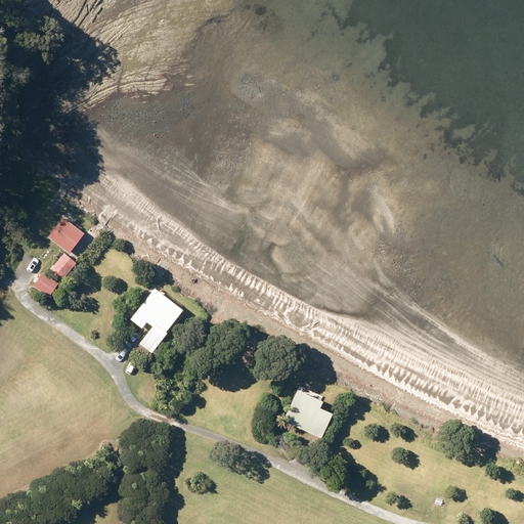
[(61,216),(46,236),(67,253),(82,232),(61,216)]
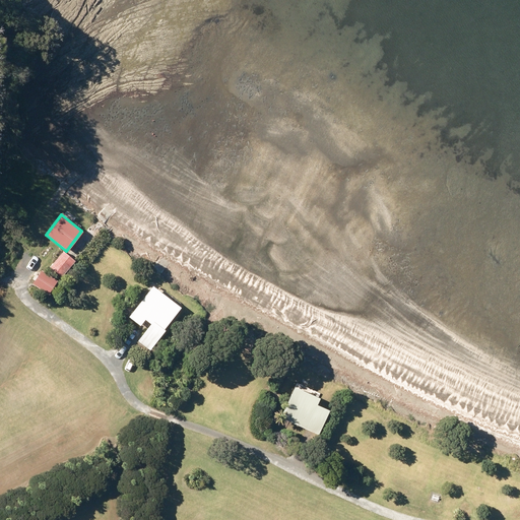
[(62,251),(48,267),(60,276),(73,260),(62,251)]
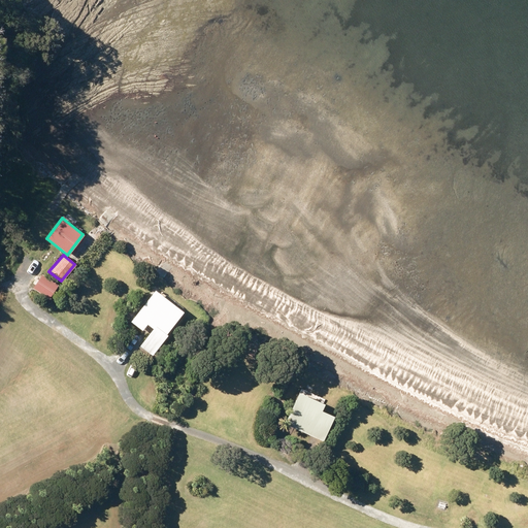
[(31,288),(46,298),(57,285),(40,274),(31,288)]
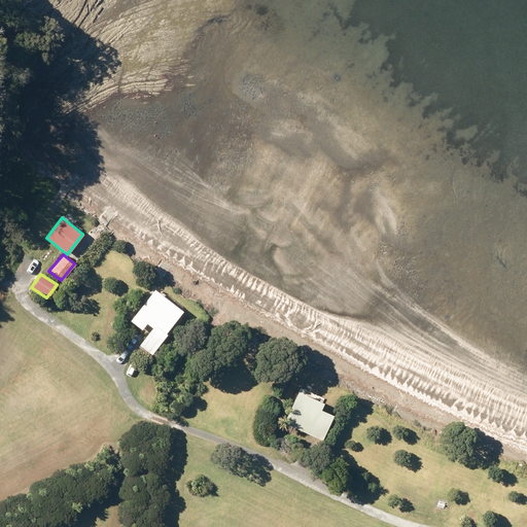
[(150,327),(137,345),(149,354),(166,334),(164,332),(181,311),(153,289),(129,320),(140,329),(145,323),(150,327)]
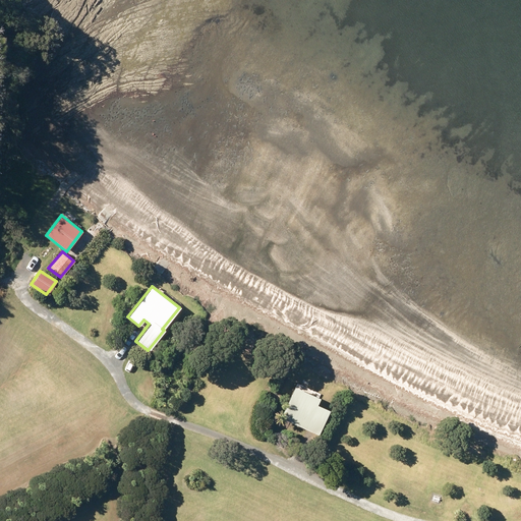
[(293,385),(279,417),(311,431),(319,435),(330,409),(315,402),(320,393),(296,383),(295,386),(293,385)]
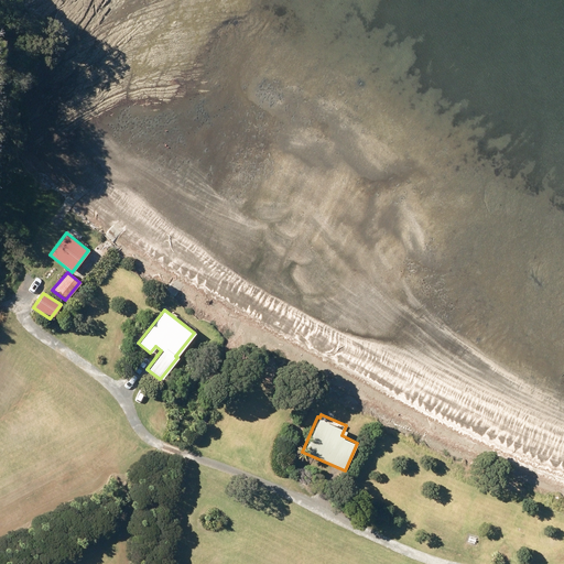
All buildings are outlined.
